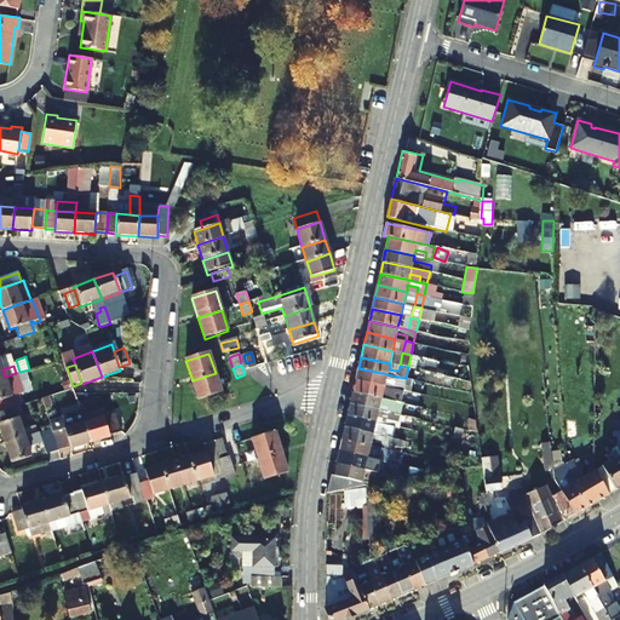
[(384,386),(388,374),(359,368),(356,380),(384,386)]
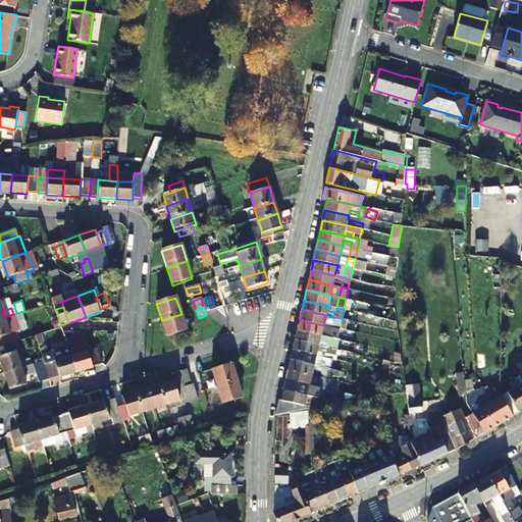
[(167,338),(187,332),(181,314),(162,320),(167,338)]
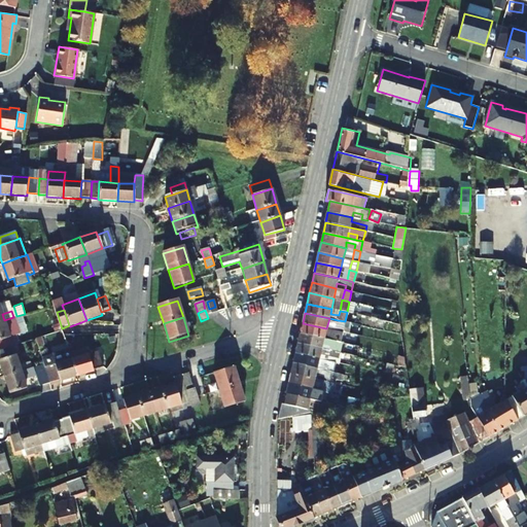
[(0,341),(10,338),(4,320),(0,321),(0,341)]
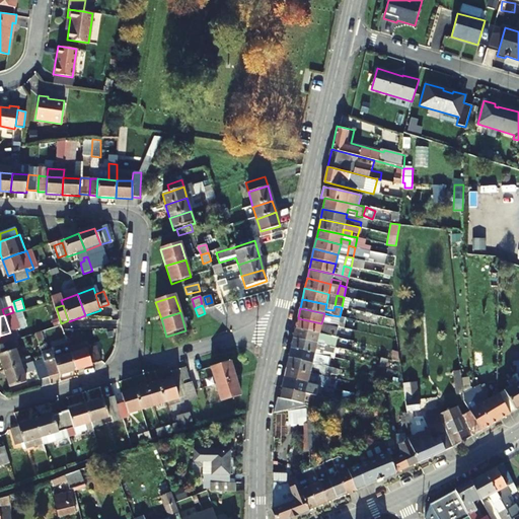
[(340,316),(332,315),(330,325),(338,326),(340,316)]
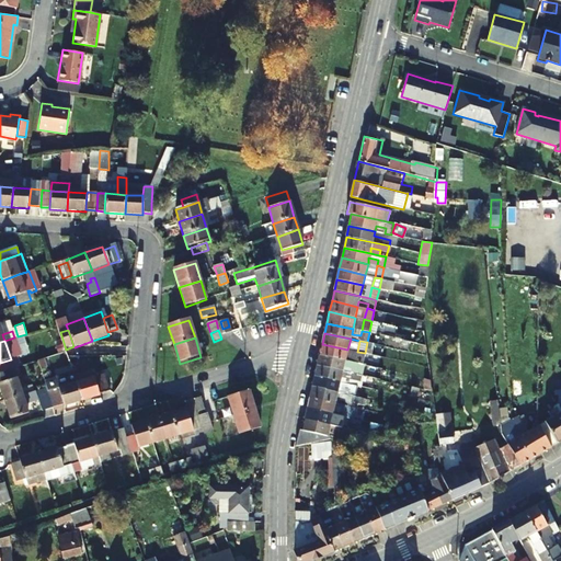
[(320,354),(362,364),(365,353),(357,352),(356,356),(347,355),(347,350),(322,344),(320,354)]
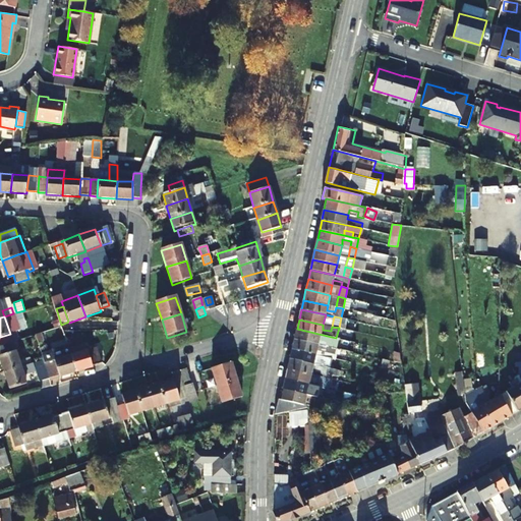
[(328,346),(334,348),(336,338),(297,329),(295,339),(319,345),(320,340),(329,342),(328,346)]
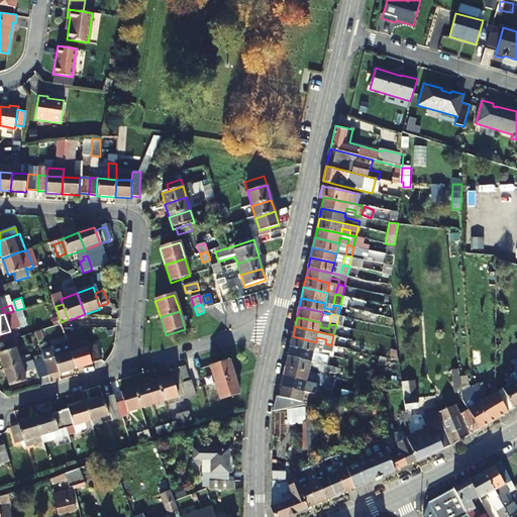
[(10,331),(0,334),(0,343),(12,339),(10,331)]
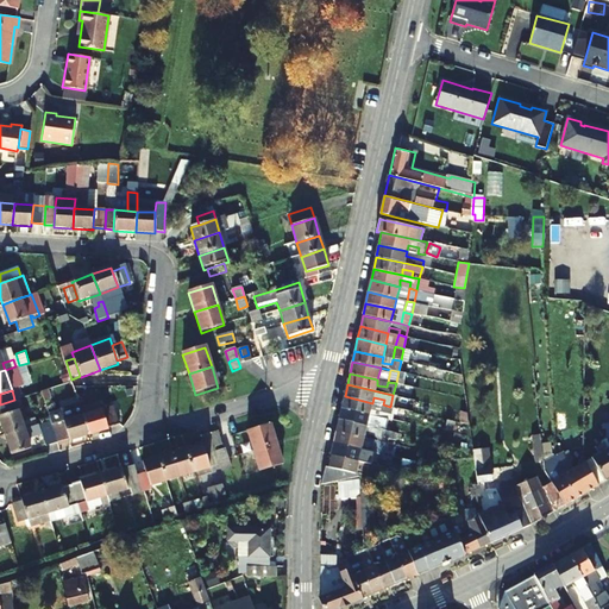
[(371,408),(372,403),(345,396),(341,408),(370,415),(381,418),(388,419),(390,407),(383,405),(382,410),(371,408)]
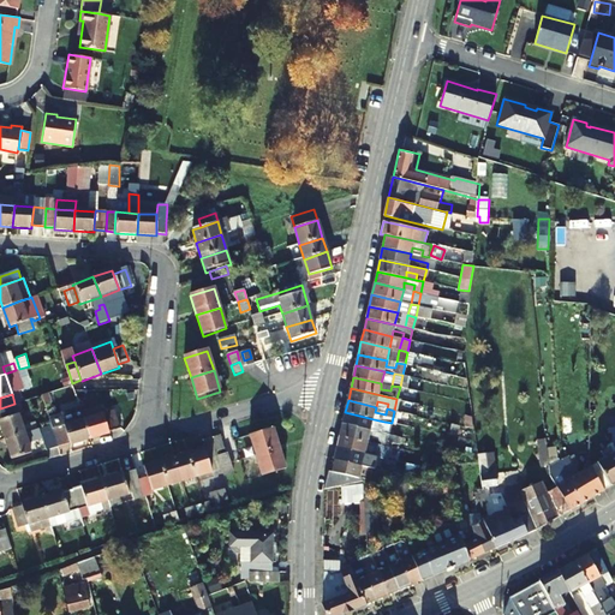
[(0,415),(1,419),(18,415),(15,404),(0,408),(0,415)]
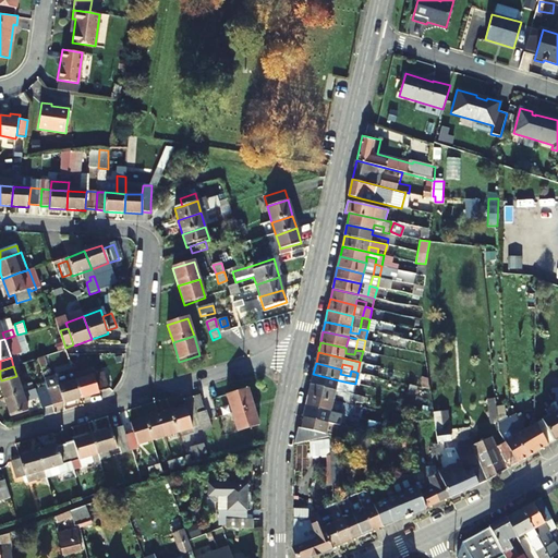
[(104,372),(94,375),(98,392),(108,389),(104,372)]
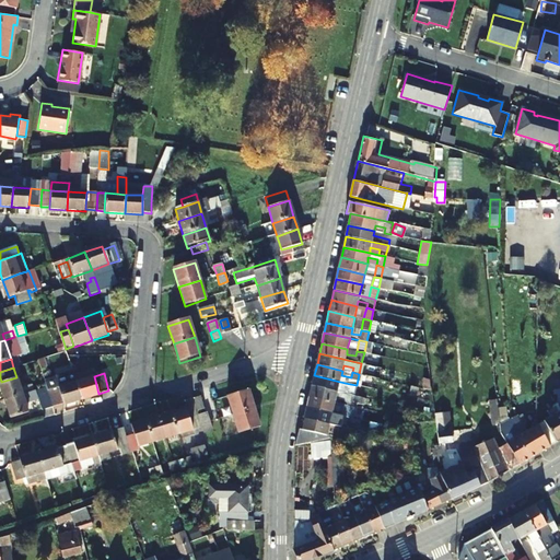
[(338,393),(340,382),(314,375),(312,386),(338,393)]
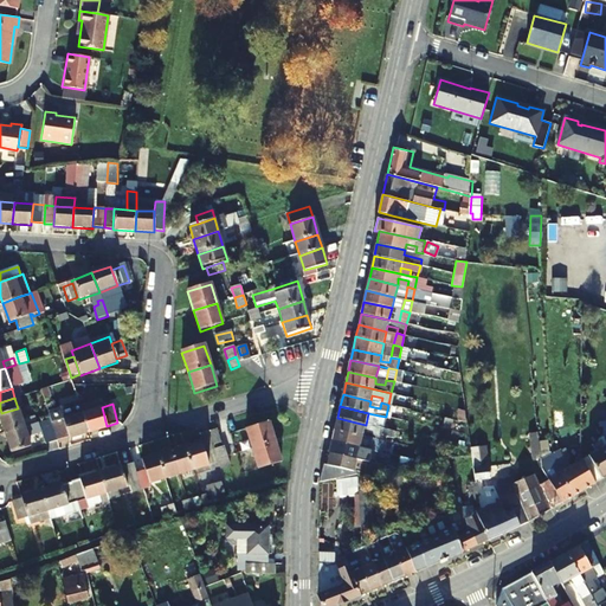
[(88,433),(108,427),(107,426),(102,407),(82,413),(88,433)]
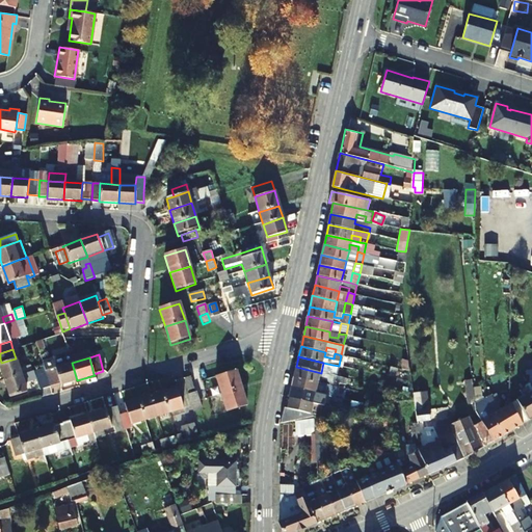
[(0,366),(4,380),(21,375),(16,358),(1,363),(0,363),(0,366)]
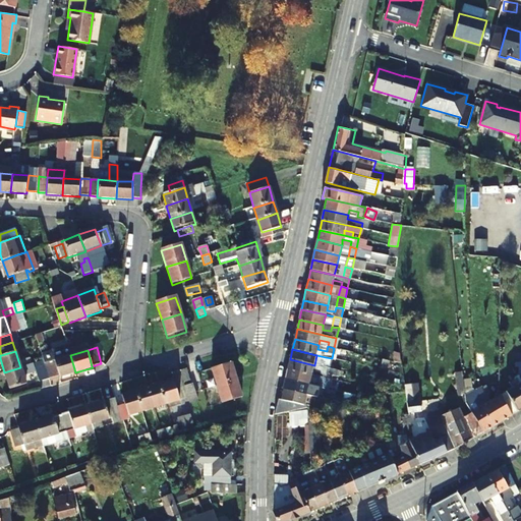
[(53,360),(59,377),(59,379),(75,372),(70,355),(53,360)]
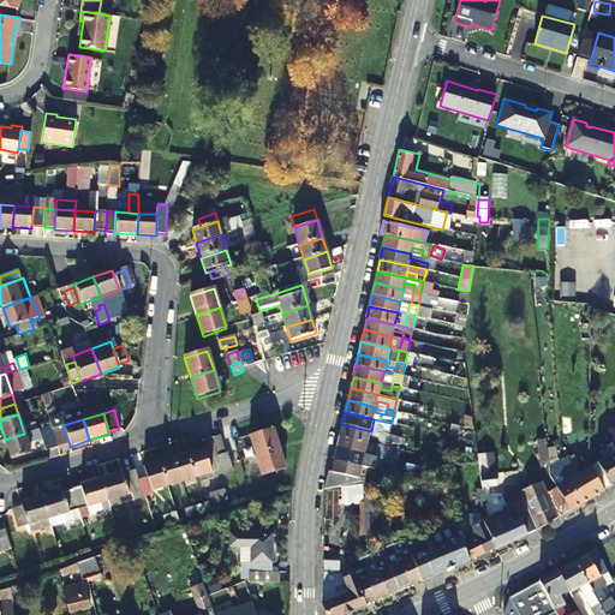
[(392,423),(384,422),(381,433),(389,435),(392,423)]
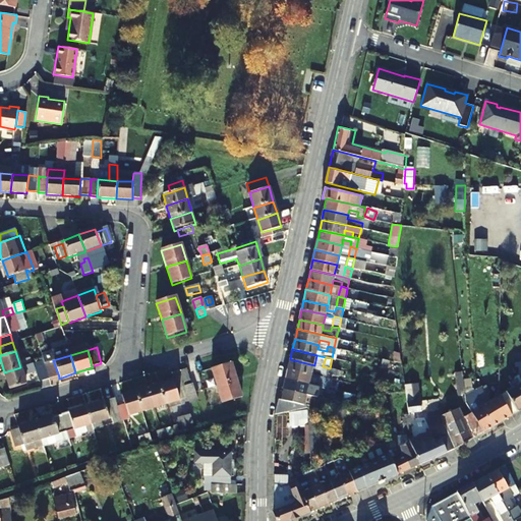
[(290,359),(288,369),(312,374),(314,365),(290,359)]
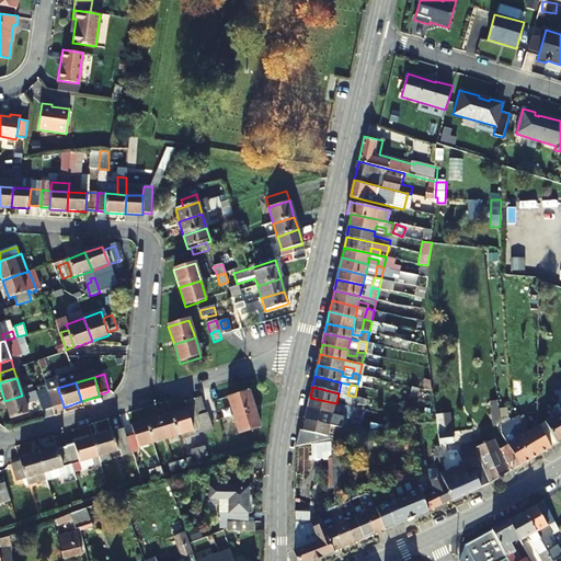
[(43,412),(53,409),(48,391),(47,388),(22,396),(25,407),(39,402),(43,412)]
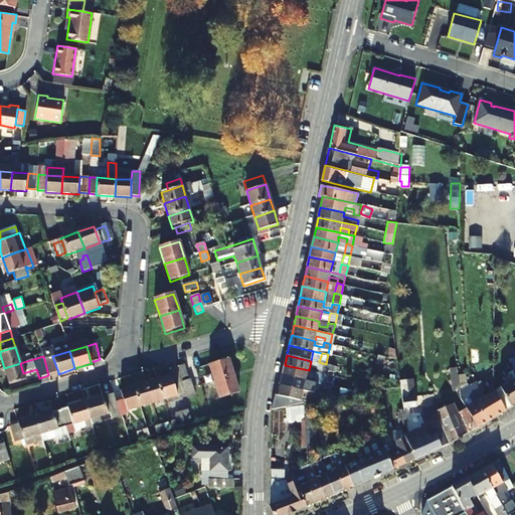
[(48,375),(58,372),(52,356),(44,359),(48,375)]
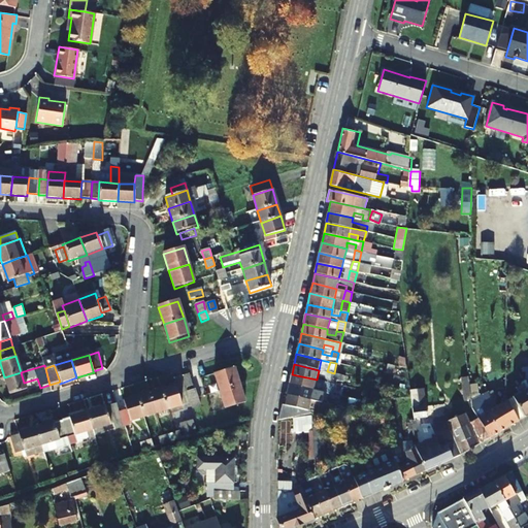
[(221,392),(239,386),(234,369),(215,375),(221,392)]
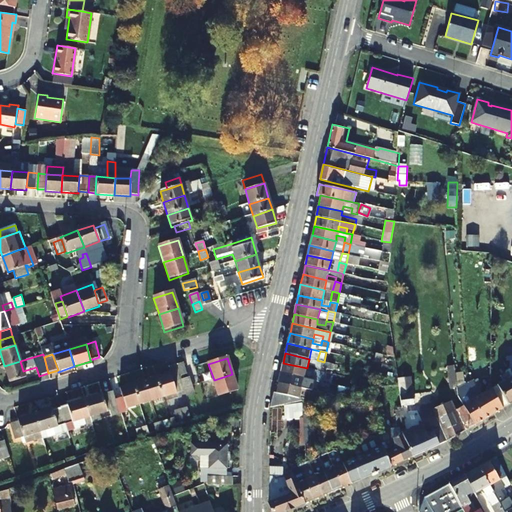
[(315,370),(321,372),(324,362),(317,360),(315,370)]
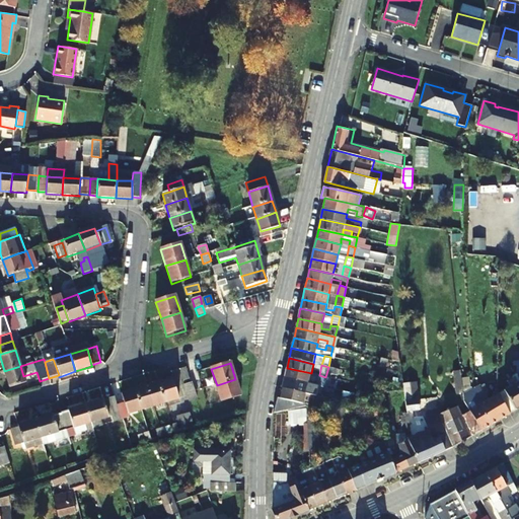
[(25,382),(23,376),(20,366),(4,371),(10,387),(25,382)]
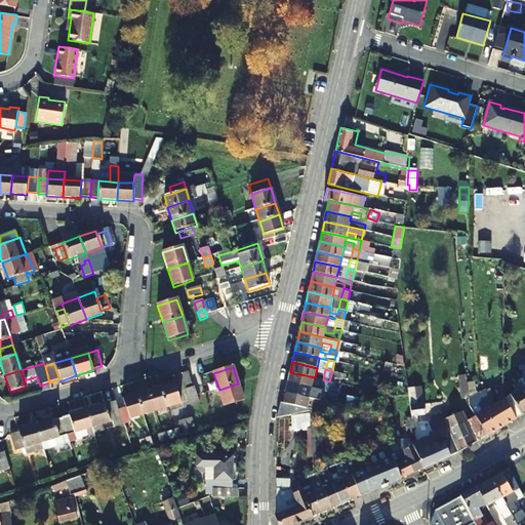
[(192,385),(188,372),(182,374),(185,387),(192,385)]
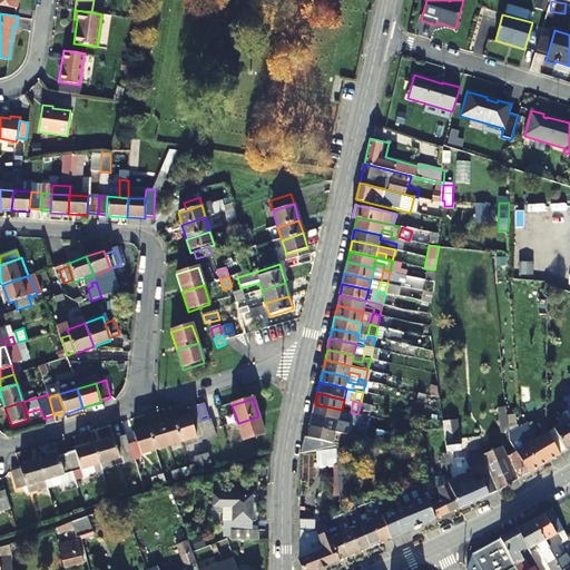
[(338,421),(342,410),(315,404),(313,414),(338,421)]
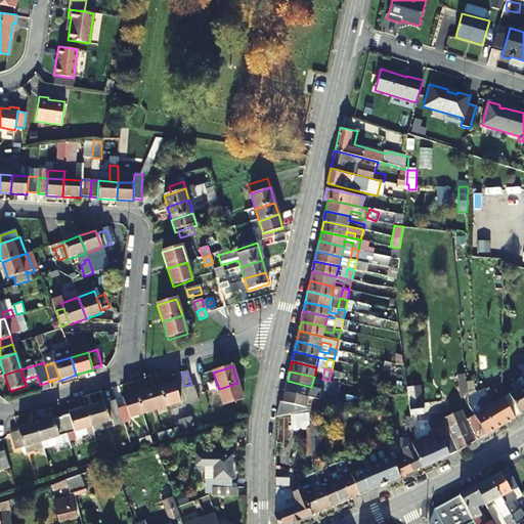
[(467,375),(460,376),(463,397),(469,396),(467,375)]
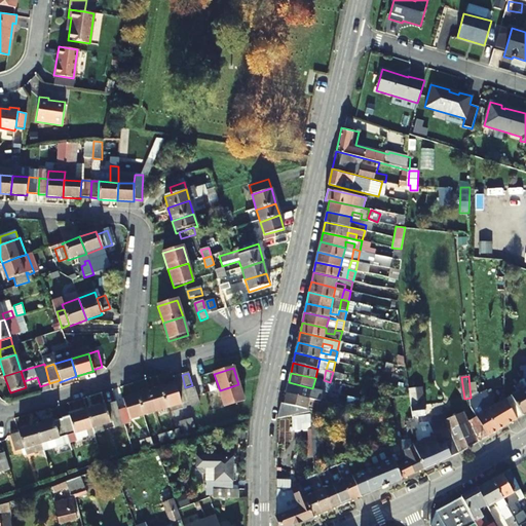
[(322,390),(329,391),(330,382),(324,380),(322,390)]
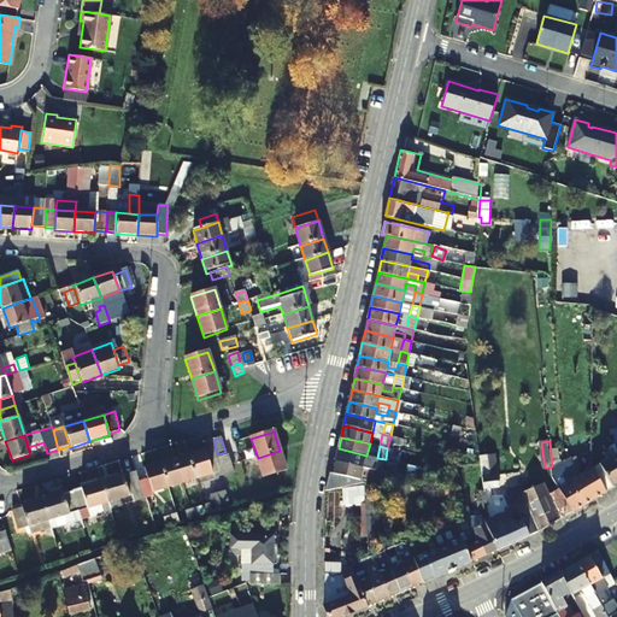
[(605,457),(616,452),(612,447),(603,452),(605,457)]
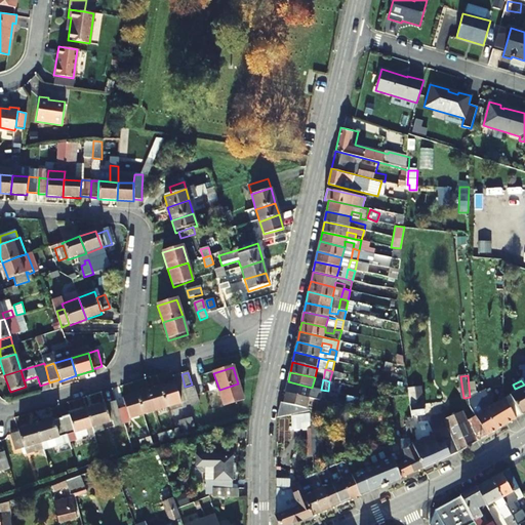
[(288,381),(286,392),(310,397),(312,388),(288,381)]
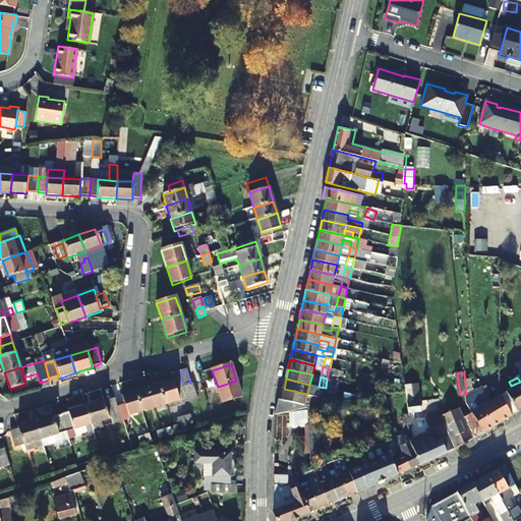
[(179,401),(173,381),(160,385),(166,405),(179,401)]
